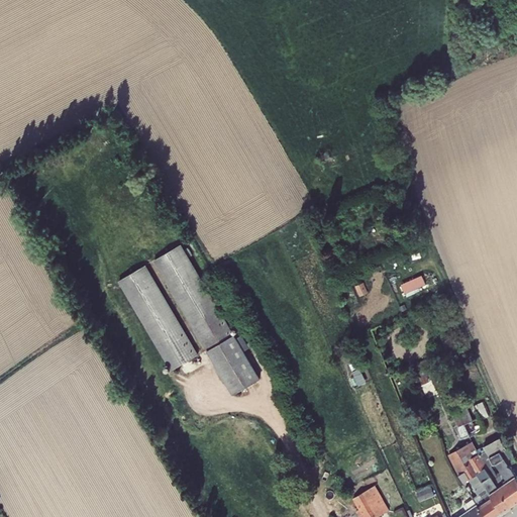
[(233,395),(261,379),(244,350),(236,337),(190,257),(193,256),(188,248),(185,249),(182,243),(153,260),(233,395)]
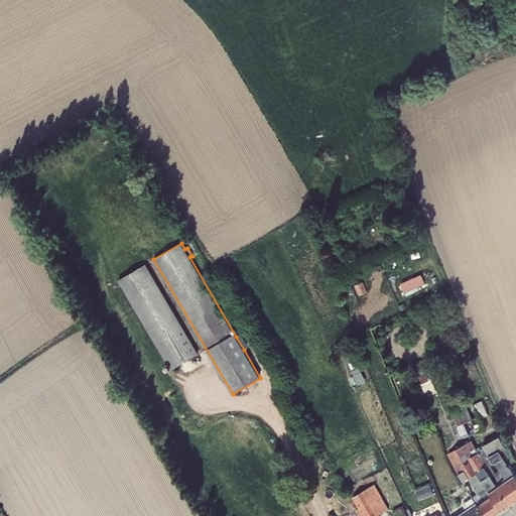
[(170,370),(199,354),(146,264),(118,280),(170,370)]
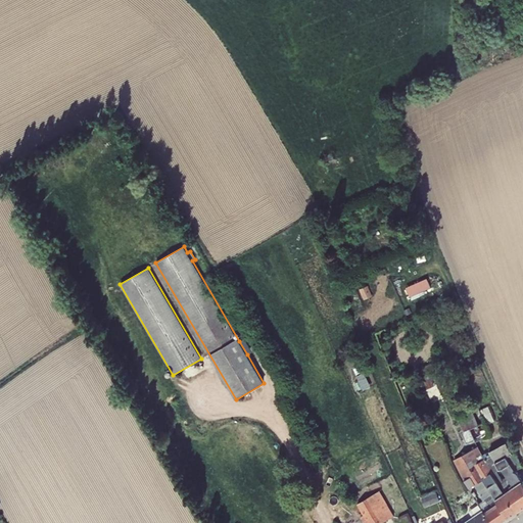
[(427,278),(406,287),(410,296),(431,287),(427,278)]
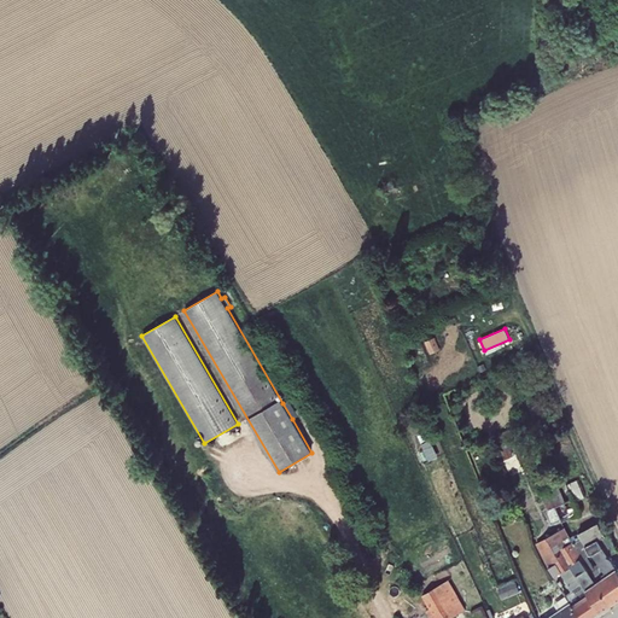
[(435,337),(425,342),(430,354),(439,350),(435,337)]
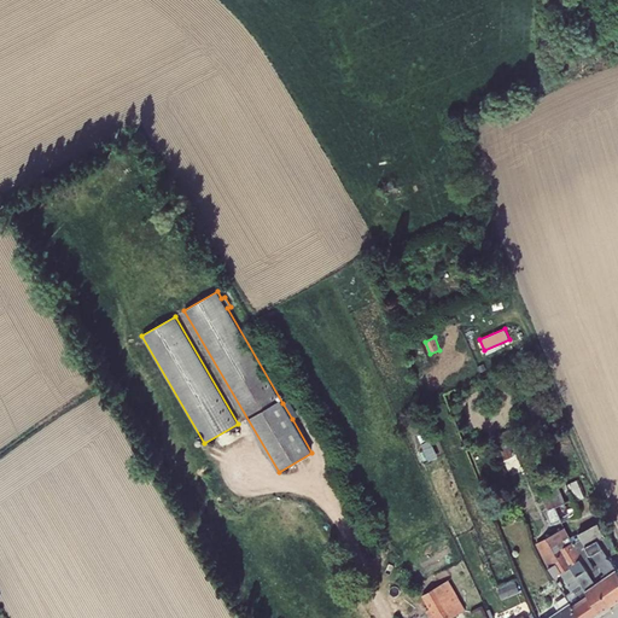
[(290,400),(283,403),(292,419),(298,415),(290,400)]
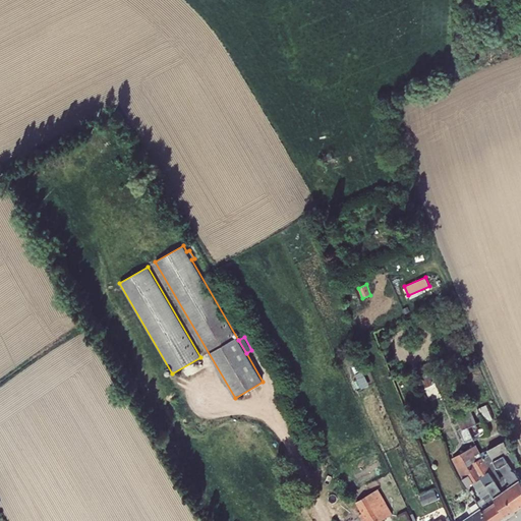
[(448,343),(439,346),(442,354),(451,351),(448,343)]
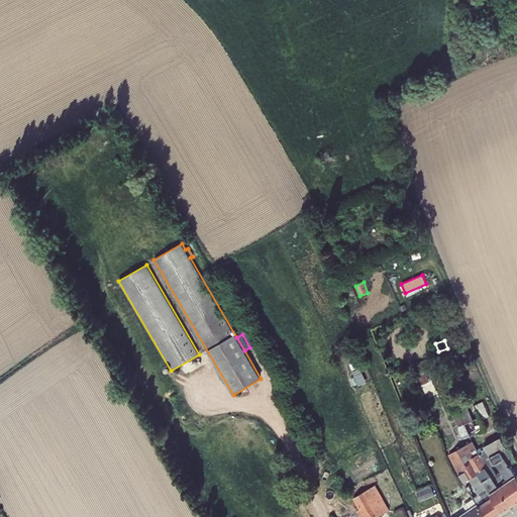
[(455,348),(440,354),(443,360),(457,354),(455,348)]
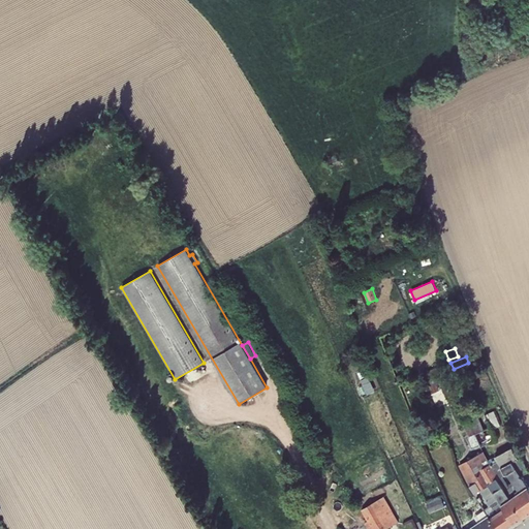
[(447,372),(444,365),(437,368),(437,367),(424,372),(428,380),(433,378),(447,372)]
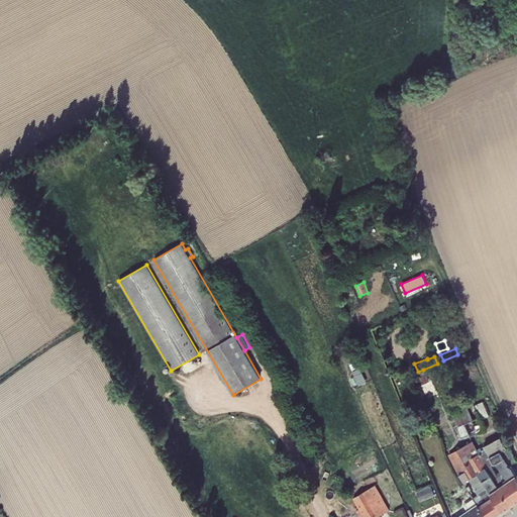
[(469,360),(456,366),(459,372),(472,368),(469,360)]
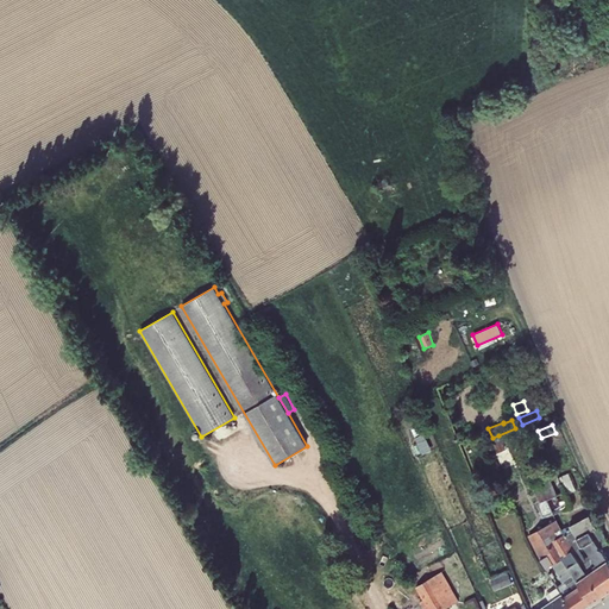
[(425,433),(415,438),(424,454),(432,450),(425,433)]
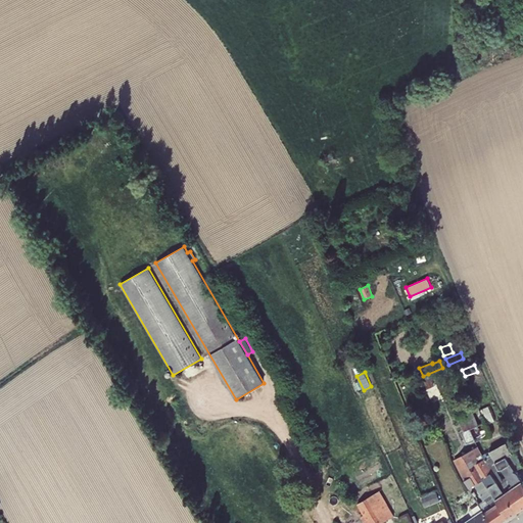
[(428,374),(423,376),(427,388),(433,385),(428,374)]
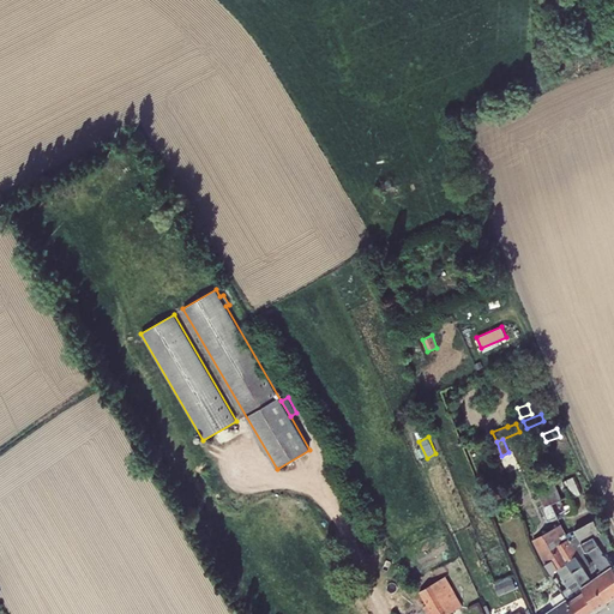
[(539,475),(531,477),(545,506),(542,507),(547,521),(558,517),(552,504),(561,499),(555,485),(545,488),(539,475)]
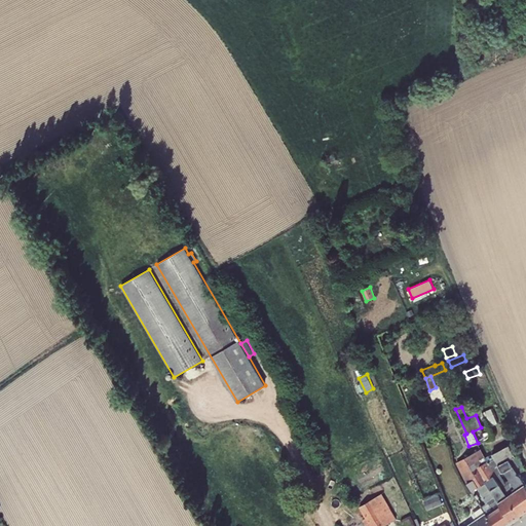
[(481,427),(473,431),(478,443),(479,445),(493,438),(489,427),(497,423),(491,408),(482,413),(487,424),(481,427)]
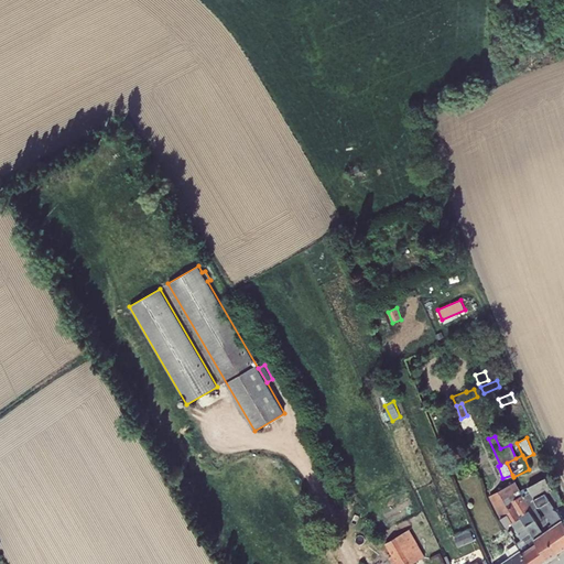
[(552,489),(546,477),(528,487),(528,486),(520,490),(560,551),(563,548),(563,520),(555,508),(563,503),(555,487),(552,489)]
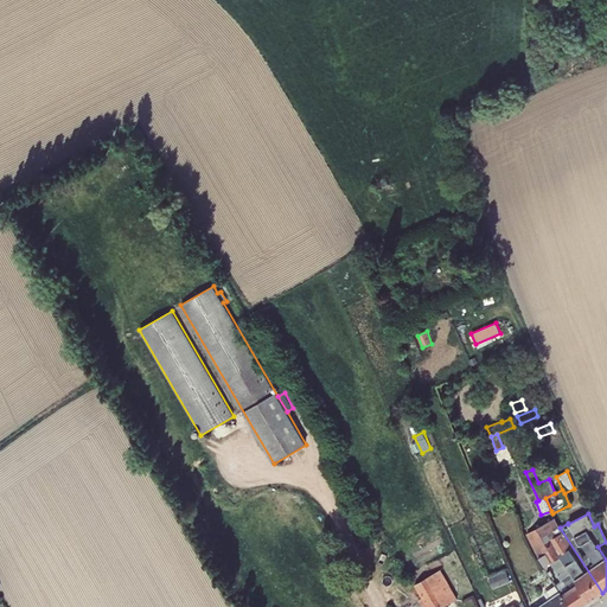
[(555,518),(526,534),(544,567),(550,563),(557,574),(556,574),(560,580),(555,583),(556,585),(570,606),(581,606),(602,593),(560,528),(555,518)]
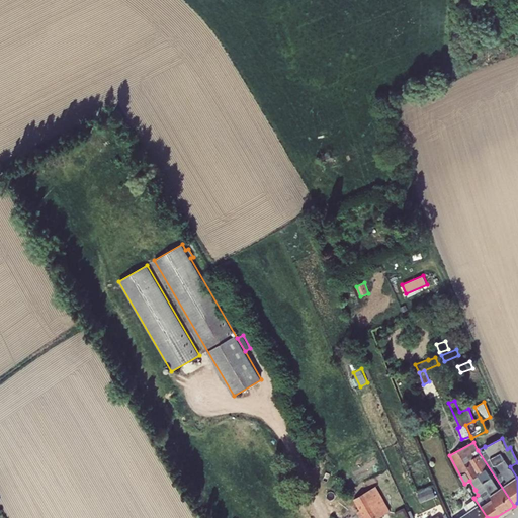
[(375,486),(353,499),(359,510),(357,512),(360,517),(363,516),(363,517),(377,517),(391,511),(375,486)]
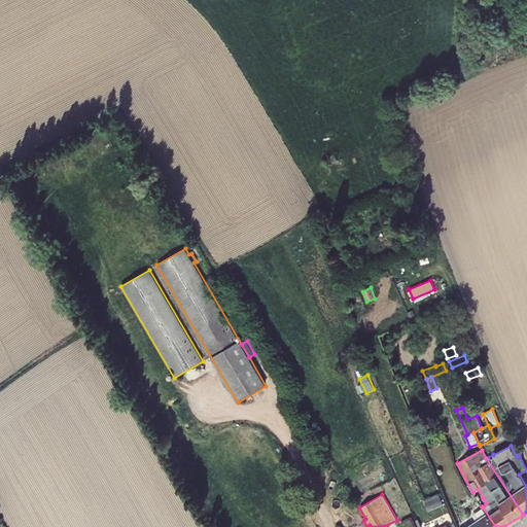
[(441,496),(425,502),(428,512),(444,505),(441,496)]
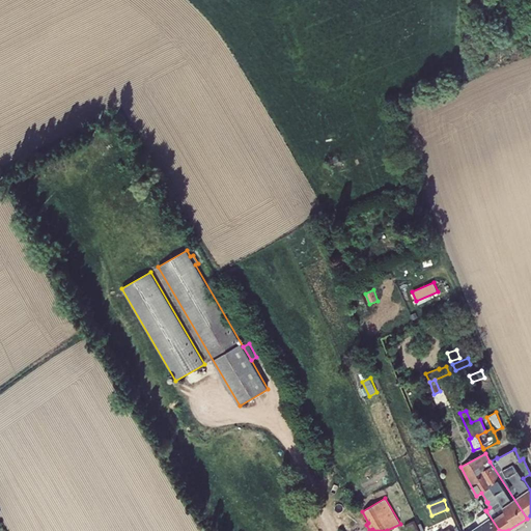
[(499,530),(486,511),(476,519),(479,525),(469,530),(499,530)]
